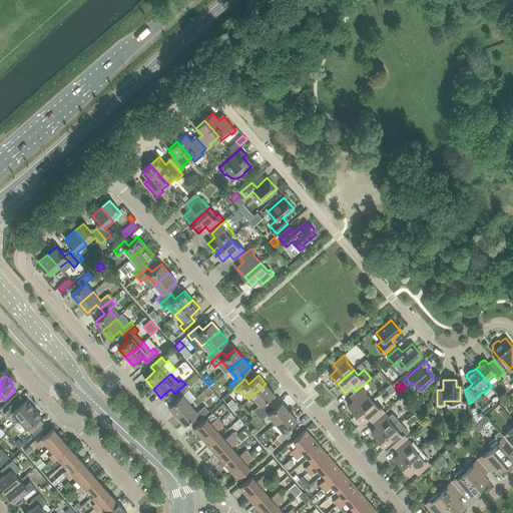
[(168,406),(176,415),(189,403),(182,395),(189,389),(185,384),(174,394),(178,398),(168,406)]
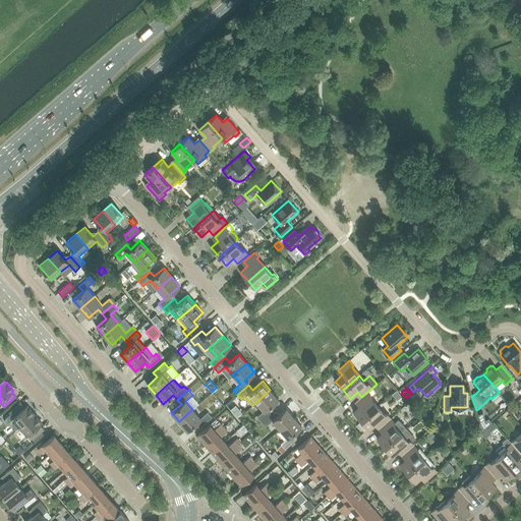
[(256,417),(262,421),(272,412),(269,407),(278,399),(270,390),(256,402),(264,411),(256,417)]
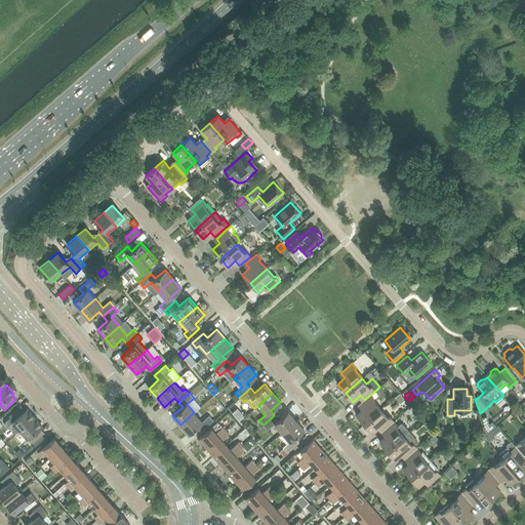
[(356,415),(364,423),(380,409),(373,401),(374,399),(370,395),(364,400),(360,404),(364,408),(356,415)]
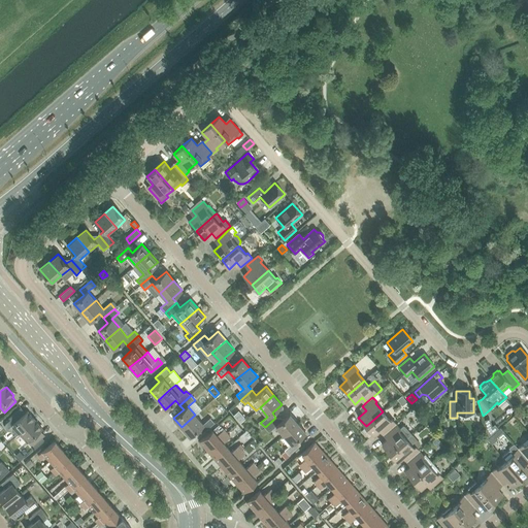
[(5,425),(5,427),(6,429),(7,430),(9,431),(11,431),(17,435),(19,433),(35,420),(27,410),(25,413),(21,407),(9,418),(10,420),(6,423),(5,425)]
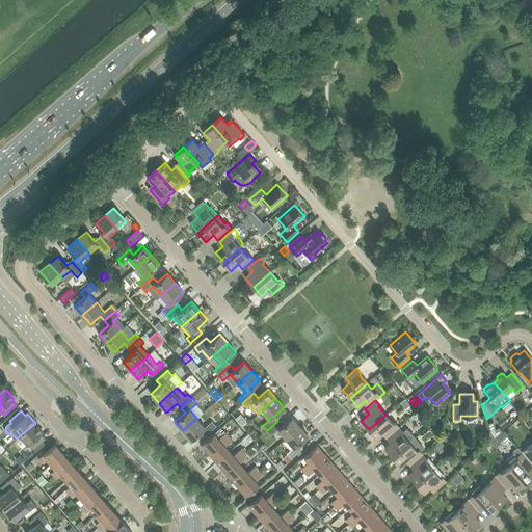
[(240,414),(235,418),(242,426),(247,422),(240,414)]
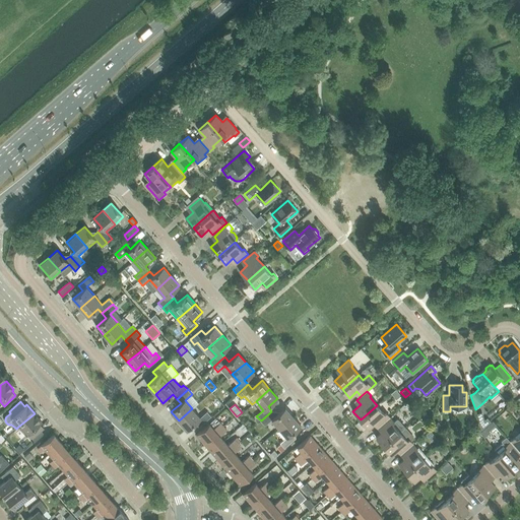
[(376,421),(380,427),(390,417),(386,412),(384,413),(377,405),(361,419),(368,429),(376,421)]
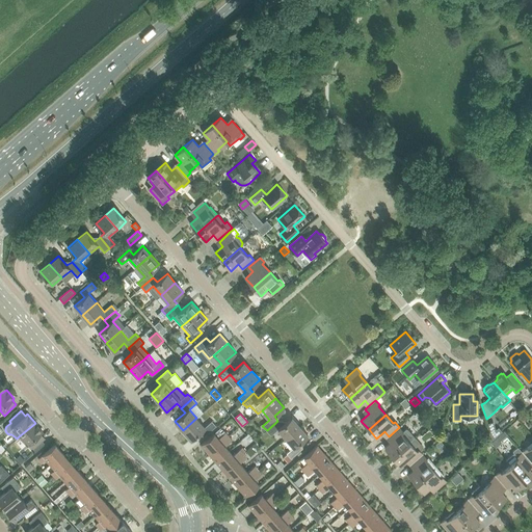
[(277,429),(286,439),(300,426),(292,417),(282,425),(277,421),(267,430),(271,435),(277,429)]
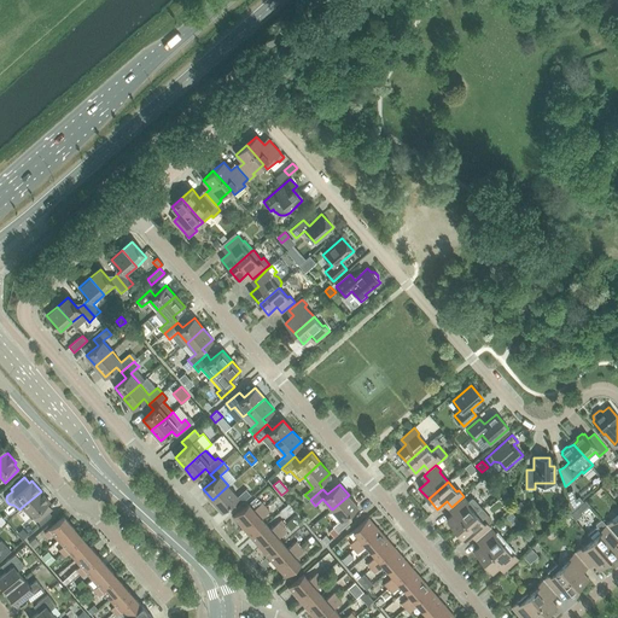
[(228,485),(213,500),(221,511),(233,501),(238,506),(251,495),(246,489),(238,496),(228,485)]
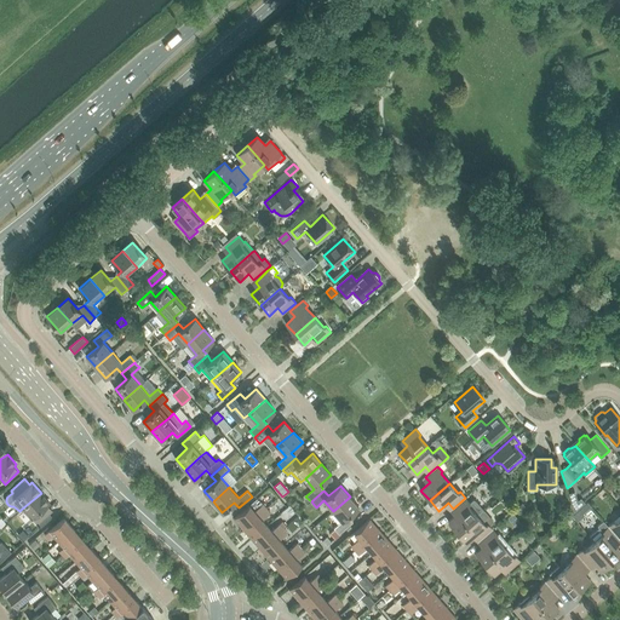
[(506,491),(500,495),(509,505),(515,500),(506,491)]
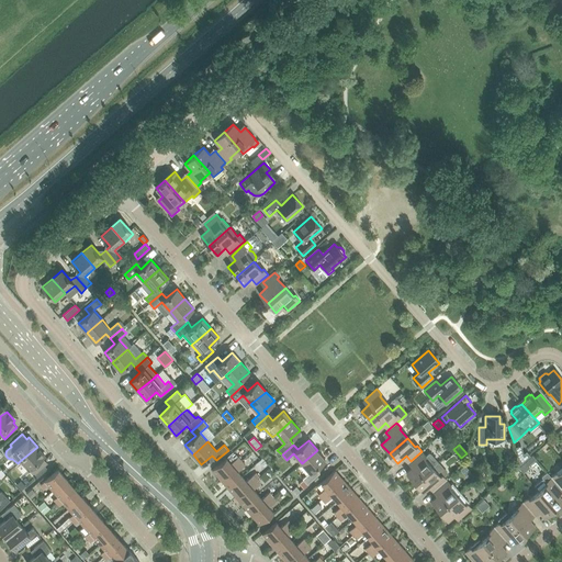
[(37,447),(20,461),(29,471),(31,469),(35,474),(47,462),(43,458),(45,456),(37,447)]
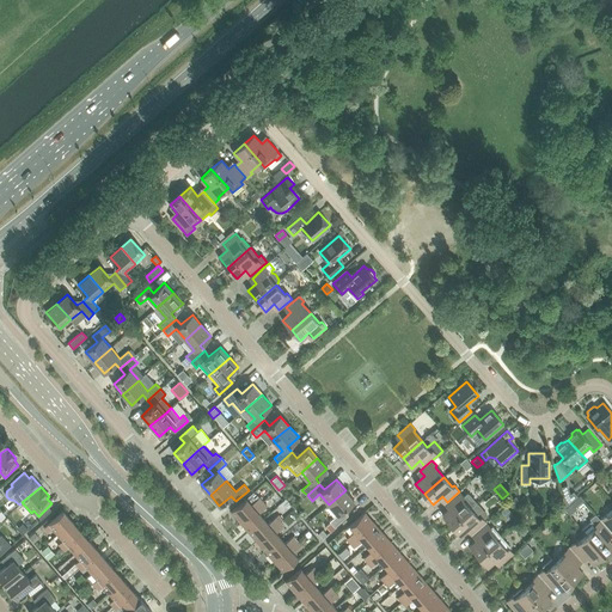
[(330,521),(326,525),(331,531),(335,527),(348,515),(343,510),(354,501),(346,490),(329,505),(337,514),(330,521)]
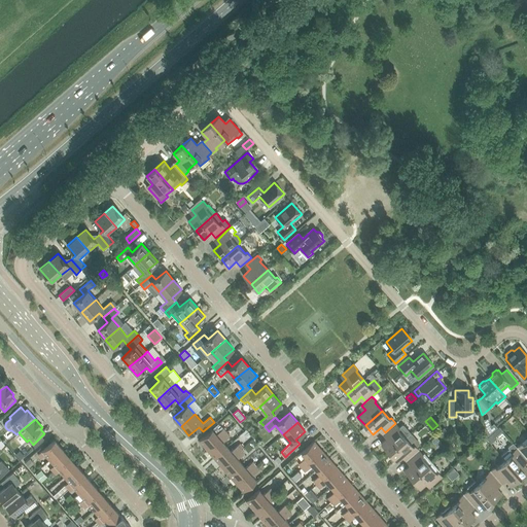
[(388,436),(381,444),(389,452),(406,437),(410,433),(411,433),(402,424),(399,427),(395,423),(385,432),(388,436)]
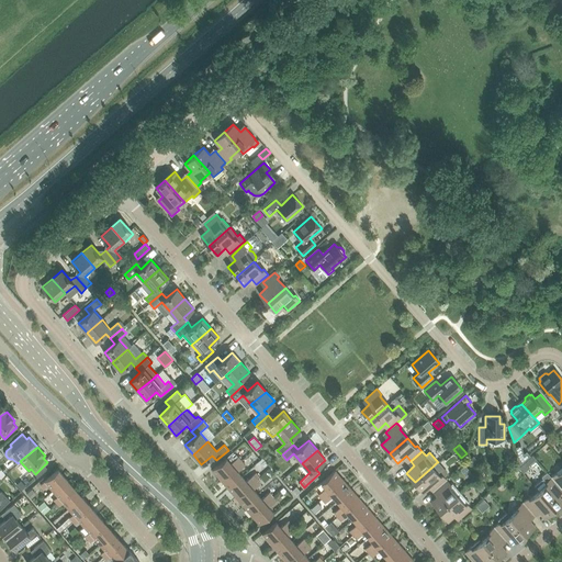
[(524,454),(518,458),(520,464),(530,456),(526,451),(524,454)]
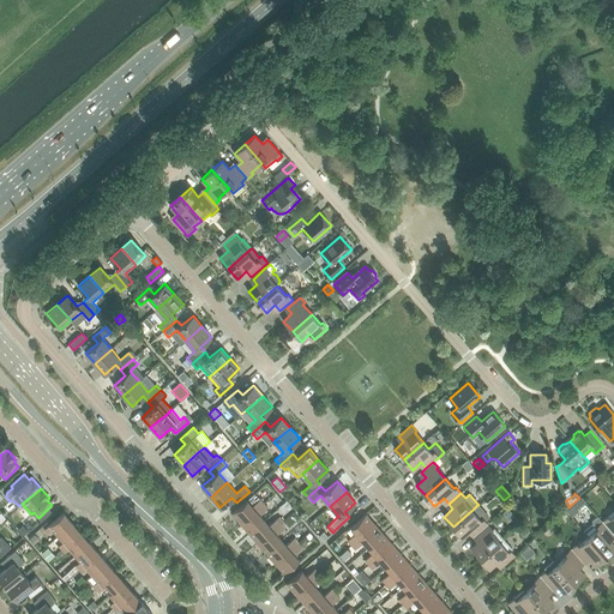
[(517,498),(509,505),(516,513),(524,506),(517,498)]
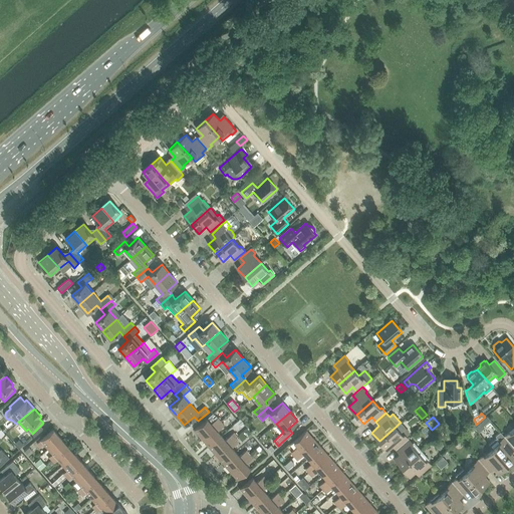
[(194,430),(202,439),(221,422),(218,418),(211,424),(207,419),(194,430)]
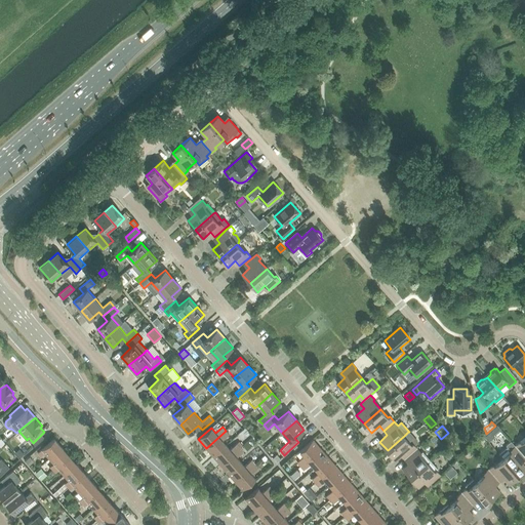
[(206,448),(213,456),(226,445),(223,440),(229,434),(226,431),(206,448)]
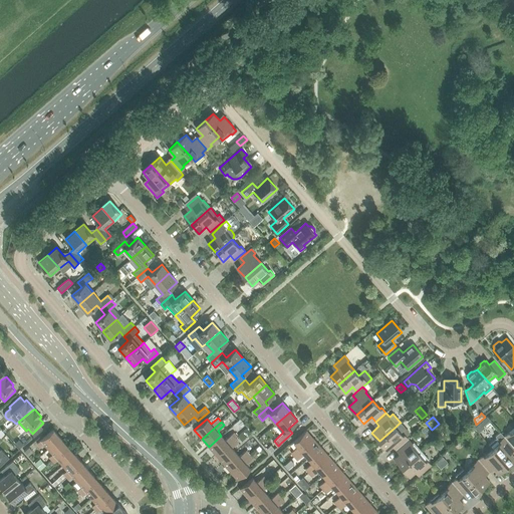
[(394,444),(398,448),(409,439),(406,436),(409,433),(400,423),(396,427),(379,441),(387,450),(394,444)]
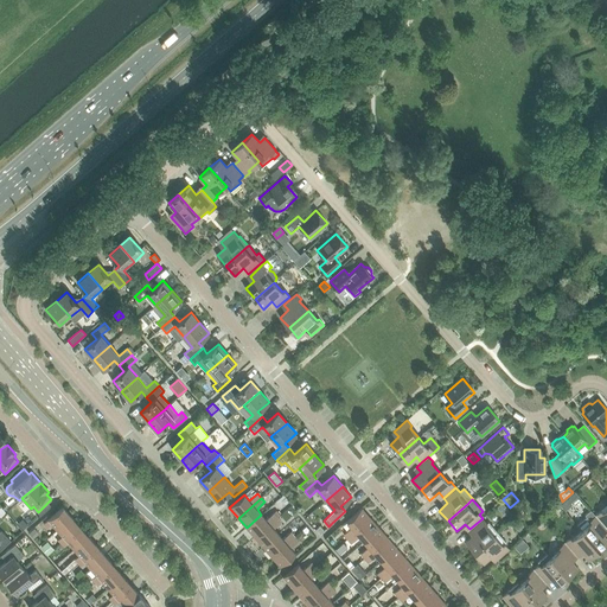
[(51,524),(57,530),(71,517),(63,506),(44,523),(48,528),(51,524)]
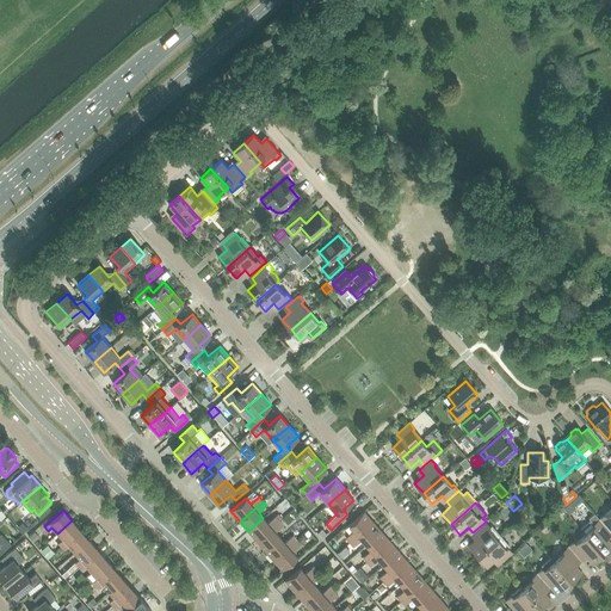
[(605,514),(599,518),(610,531),(610,530),(610,511),(606,516),(605,514)]
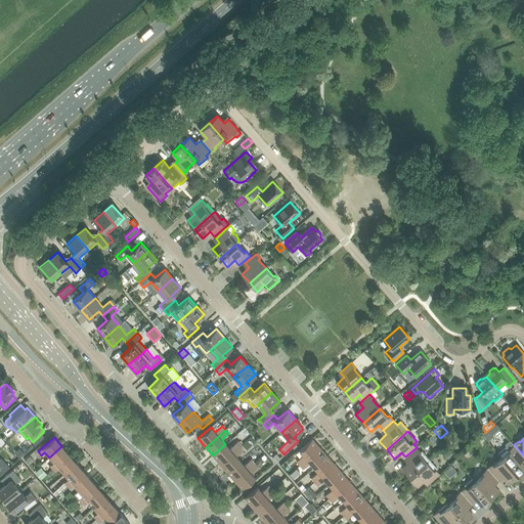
[(297,462),(300,465),(320,447),(312,439),(299,450),(304,455),(297,462)]
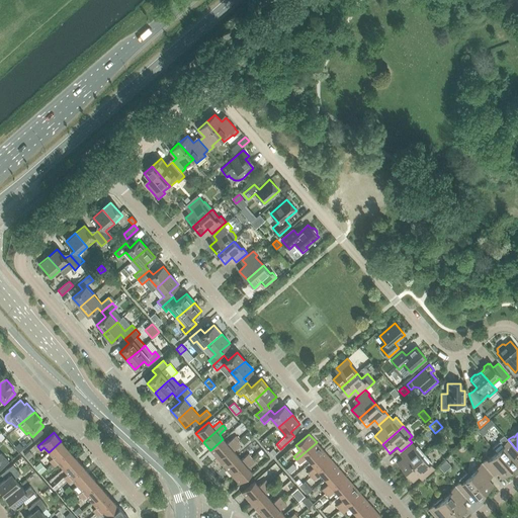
[(501,442),(493,448),(497,452),(511,469),(512,470),(517,465),(516,464),(517,462),(517,459),(513,454),(517,450),(508,439),(504,435),(499,440),(501,442)]
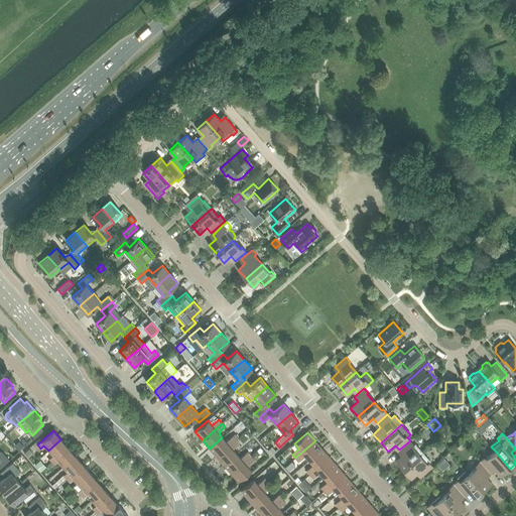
[(210,448),(217,457),(236,439),(233,435),(226,441),(222,437),(210,448)]
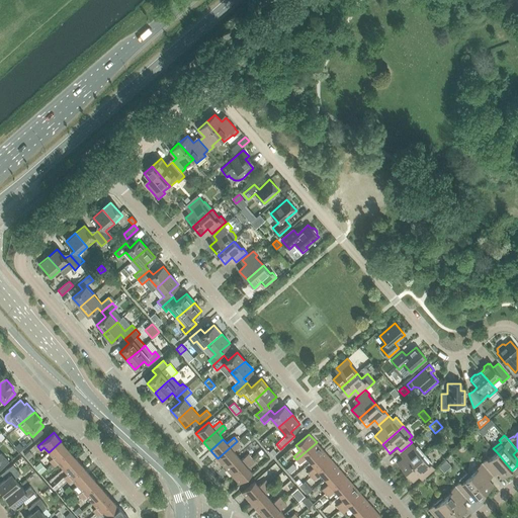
[(50,460),(53,463),(69,449),(61,441),(49,452),(53,457),(50,460)]
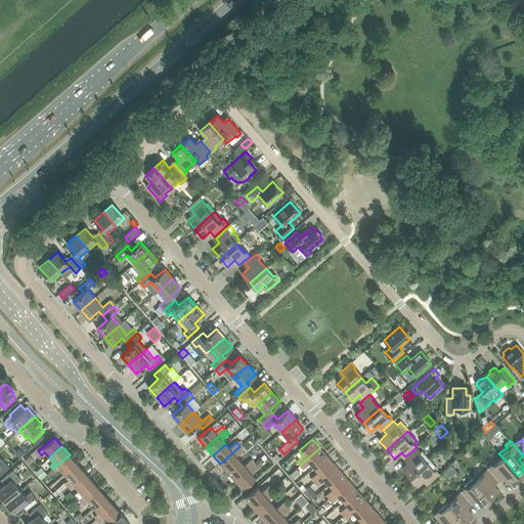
[(220,464),(227,472),(241,461),(236,456),(244,450),(239,446),(220,464)]
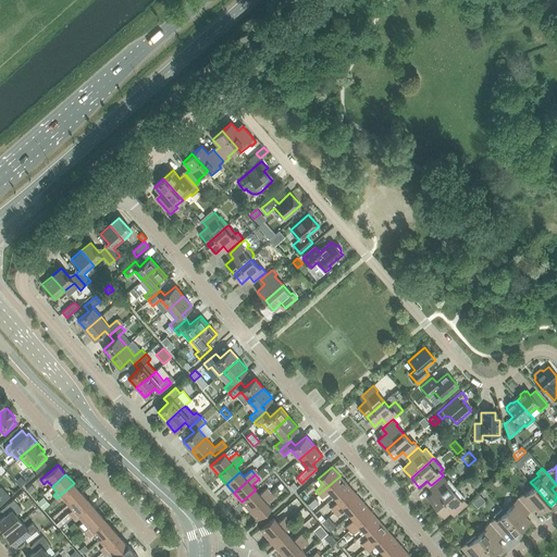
[(330,492),(334,497),(348,484),(341,475),(319,494),(322,498),(330,492)]
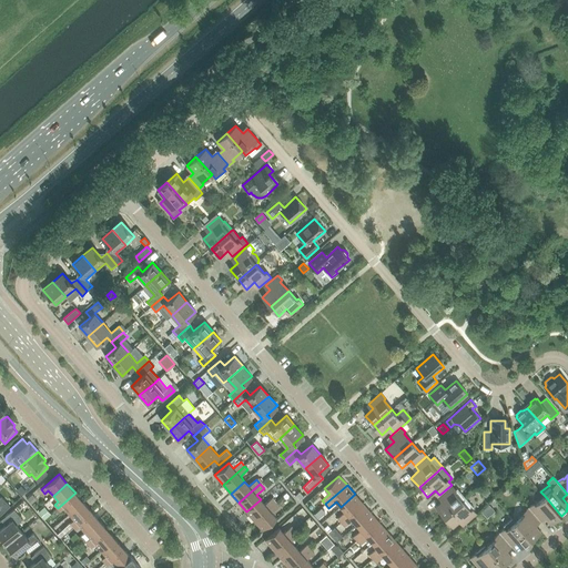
[(436,507),(444,516),(465,498),(457,488),(456,489),(452,485),(439,495),(444,499),(436,507)]
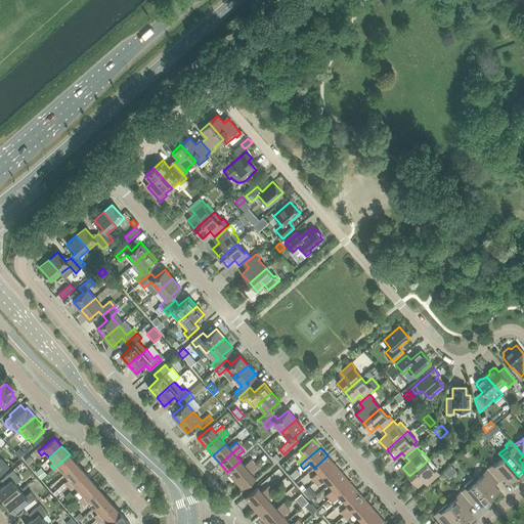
[(58,469),(63,474),(66,473),(77,463),(70,454),(53,469),(55,472),(58,469)]
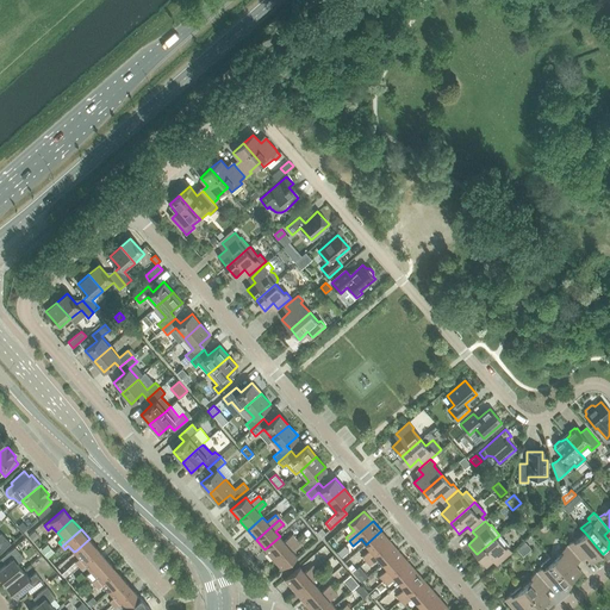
[(35,530),(29,535),(33,541),(39,536),(35,530)]
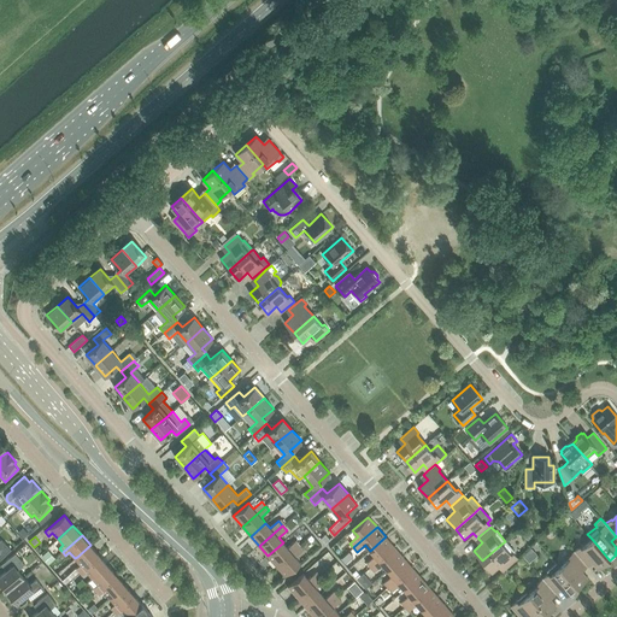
[(366,563),(370,568),(394,547),(386,536),(370,551),(375,556),(366,563)]
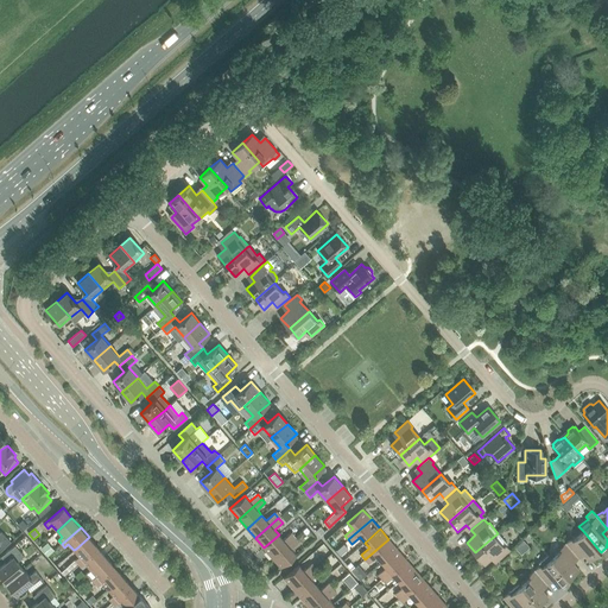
[(0,549),(1,550),(11,540),(1,531),(0,531),(0,549)]
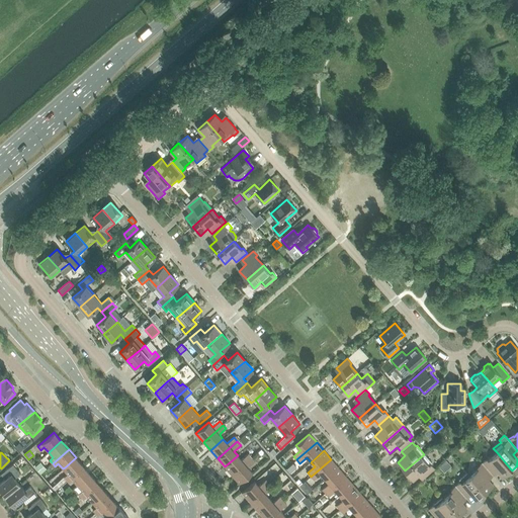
[(487,458),(482,462),(491,473),(496,469),(502,477),(511,469),(497,452),(488,460),(487,458)]
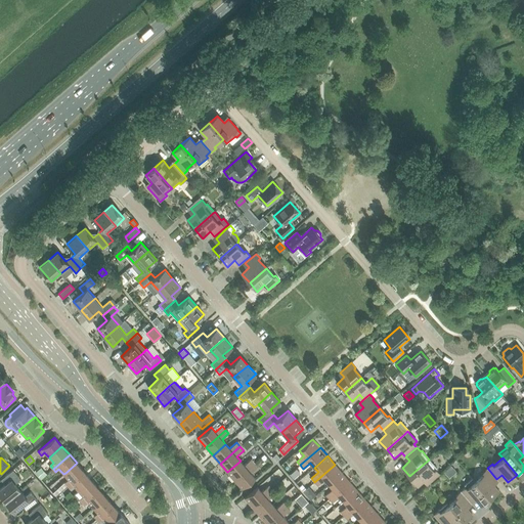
[(227,472),(234,480),(255,463),(251,460),(245,466),(241,461),(227,472)]
